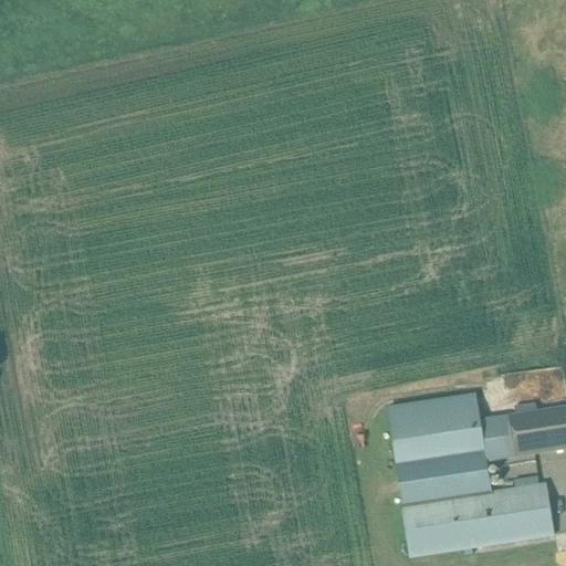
[(387,410),(395,465),(482,451),(478,422),(474,397),(387,410)]
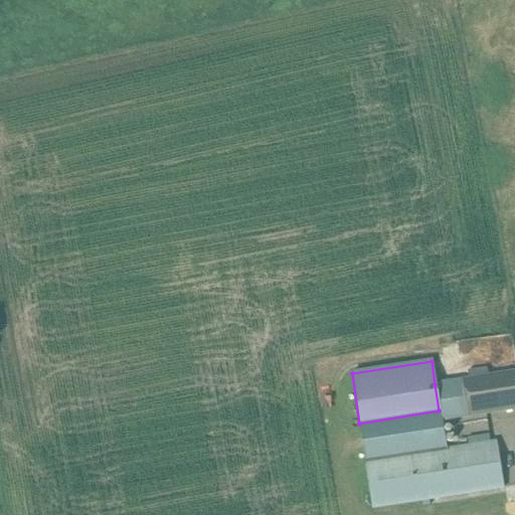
[(468,379),(488,376),(486,368),(467,371),(468,379)]
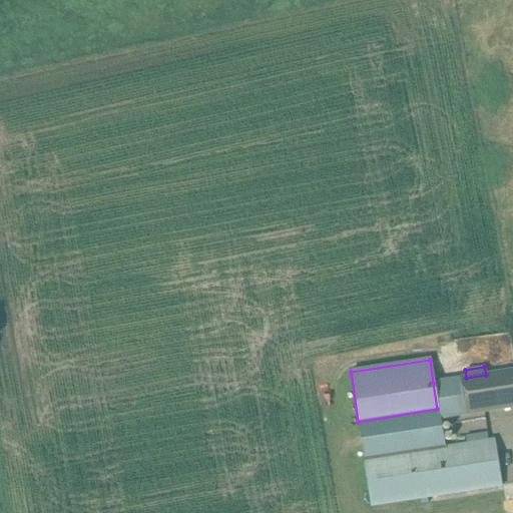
[(466,378),(461,379),(467,416),(512,408),(512,370),(486,375),(466,378)]
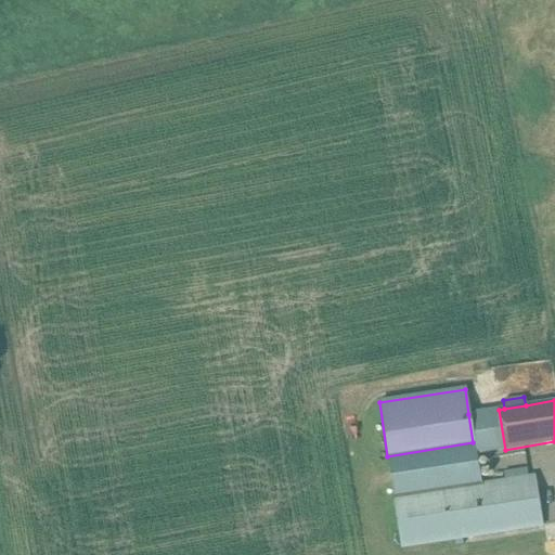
[(505,450),(499,410),(468,414),(473,442),(387,456),(395,499),(456,489),(481,485),(477,453),(505,450)]
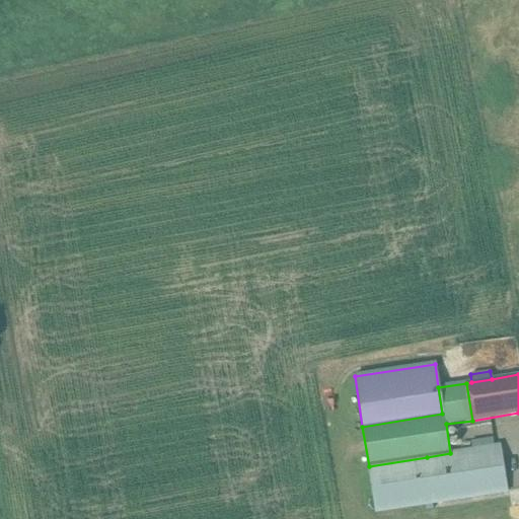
[(376,513),(434,504),(508,492),(501,446),(450,453),(427,457),(369,466),(376,513)]
